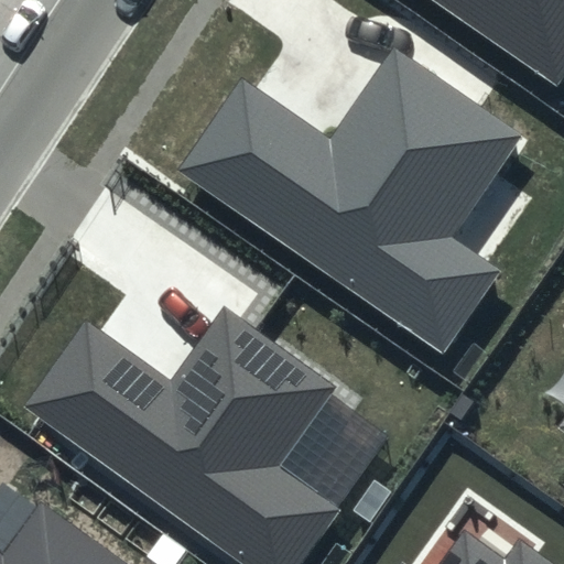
[(563,0),(427,0),(556,87),(563,76),(563,0)]
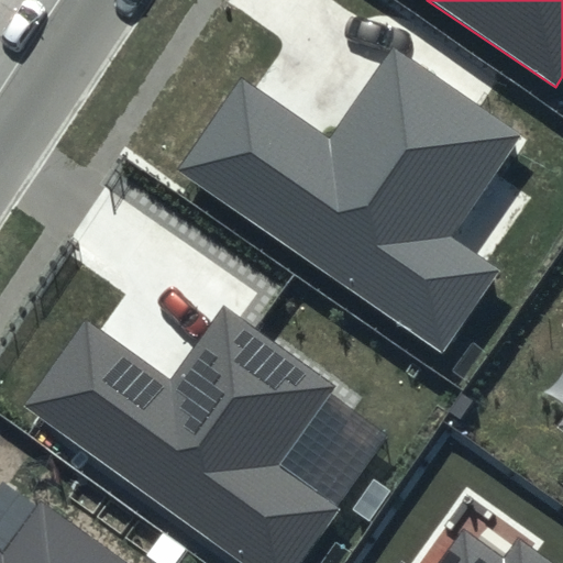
[(521,135),(392,46),(329,138),(242,77),(177,170),(442,353),(498,272),(450,239),(521,135)]
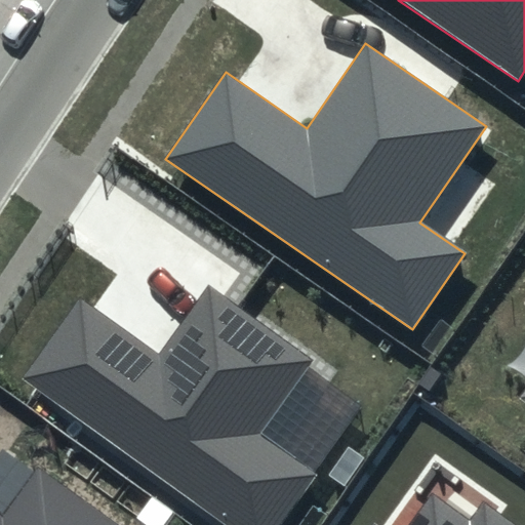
[(312,360),(207,284),(157,354),(80,298),(23,377),(228,524),(280,524),(316,476),(257,435),(312,360)]
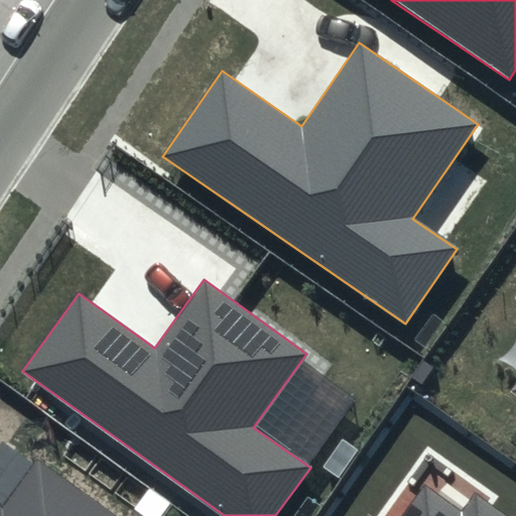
[(130,515),(39,448),(4,496),(0,492),(0,515),(130,515)]
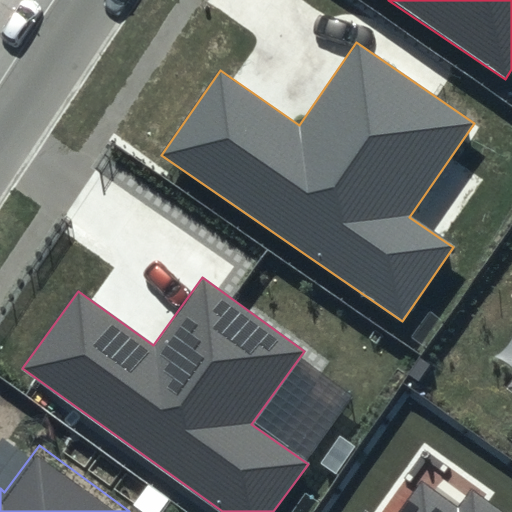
[(503,511),(471,489),(458,507),(423,482),(400,511),(503,511)]
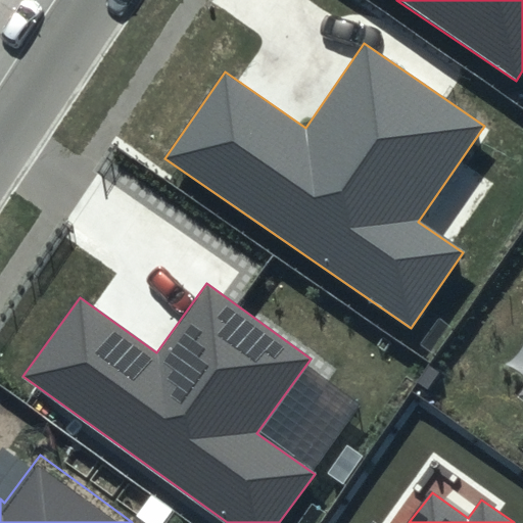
All buildings are outlined.
